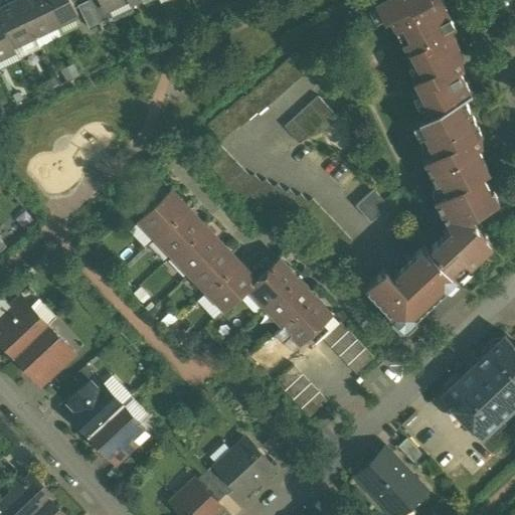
[(16,0),(15,0),(0,7),(0,21),(12,46),(34,36),(16,0)]
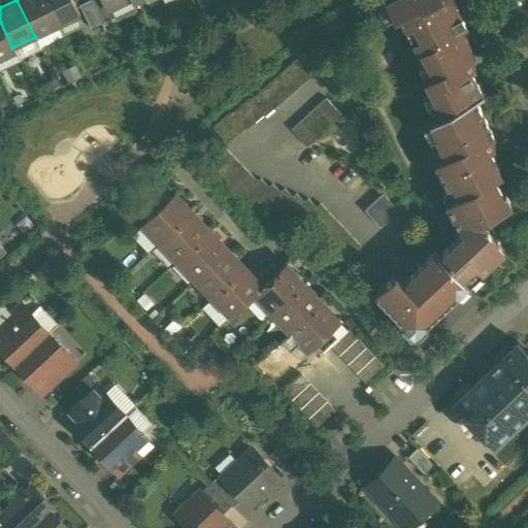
[(43,0),(17,0),(35,37),(57,26),(43,0)]
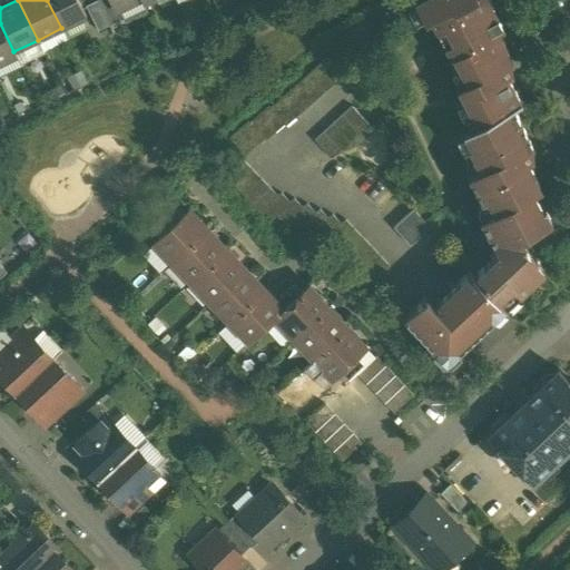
[(47,0),(61,28),(86,17),(79,5),(80,0),(47,0)]
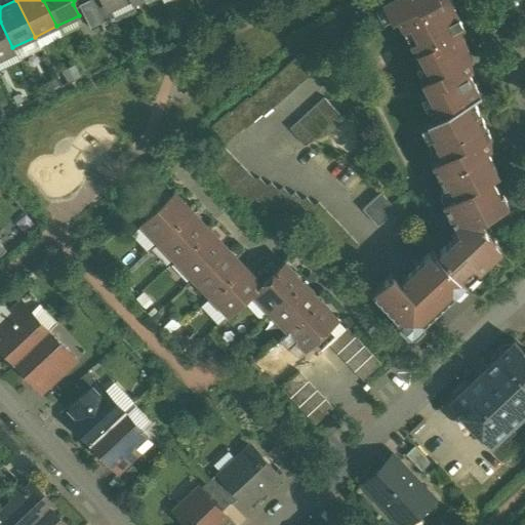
[(103,0),(90,0),(90,1),(102,24),(114,17),(109,7),(107,8),(103,0)]
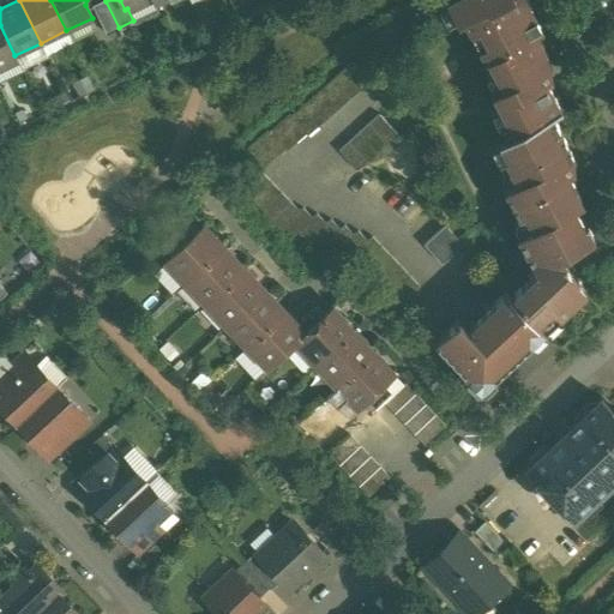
[(120,0),(125,10),(144,0),(120,0)]
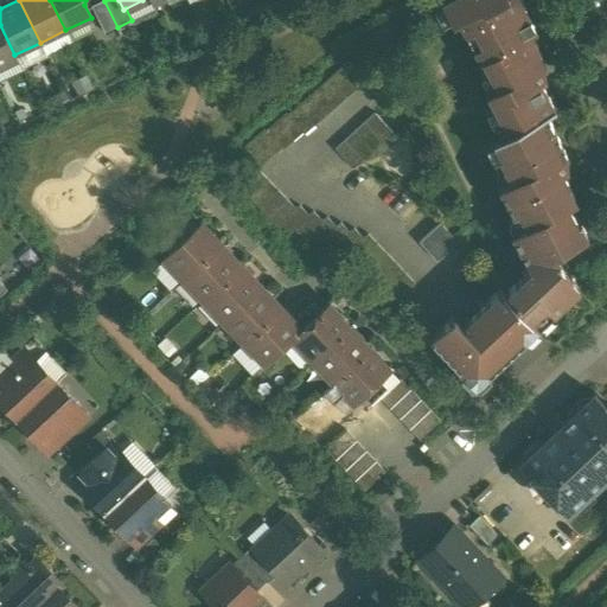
[(445,0),(441,2),(452,24),(458,20),(479,62),(481,61),(530,34),(536,31),(521,2),(522,1),(521,0),(445,0)]
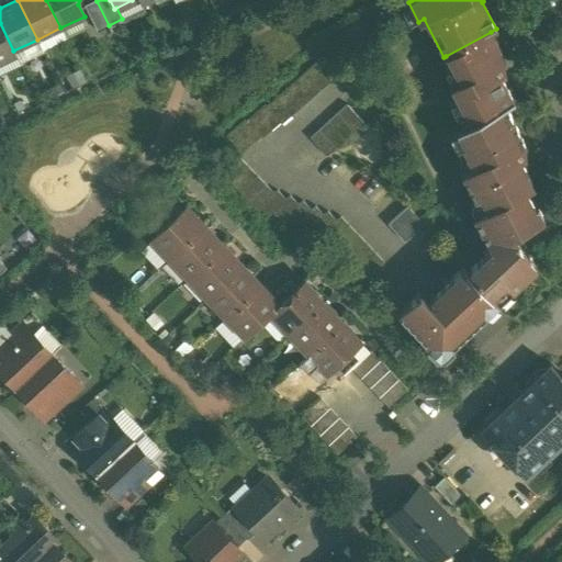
[(109,25),(97,1),(85,7),(97,31),(109,25)]
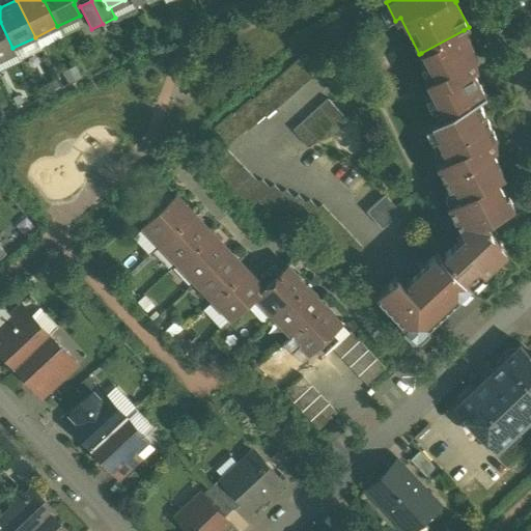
[(0,22),(0,58),(15,52),(12,48),(0,22)]
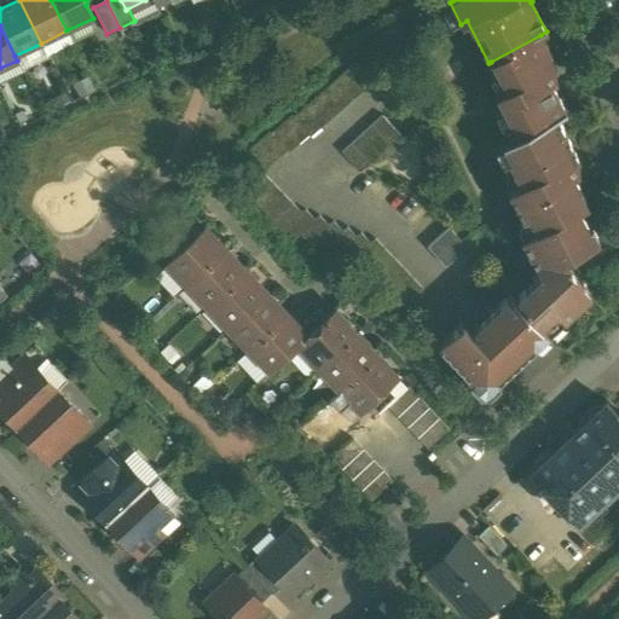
[(507,128),(512,140),(556,119),(566,113),(551,85),(555,82),(554,70),(556,69),(548,55),(550,53),(541,35),(491,62),(507,91),(496,96),(512,126),(507,128)]
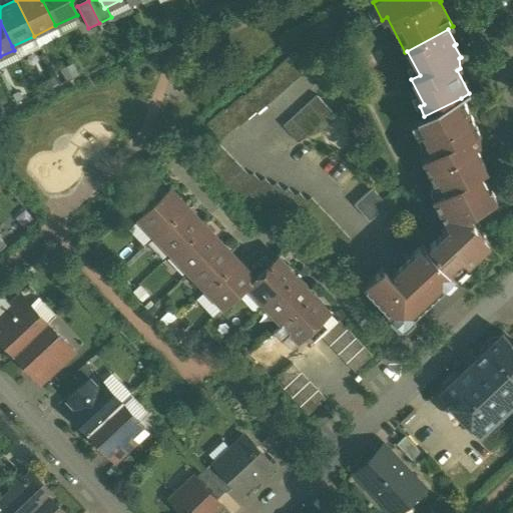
[(294,53),(242,98),(255,113),(257,114),(309,69),(294,53)]
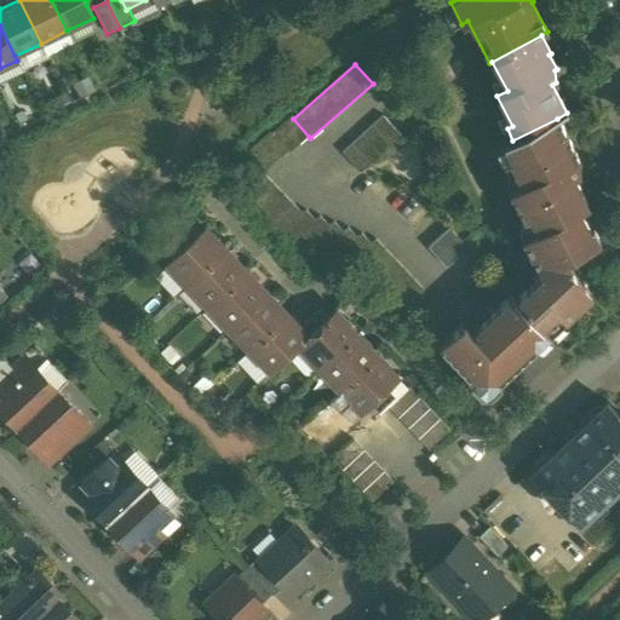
[(292,116),(271,135),(287,153),(288,155),(309,137),(293,119),(292,116)]
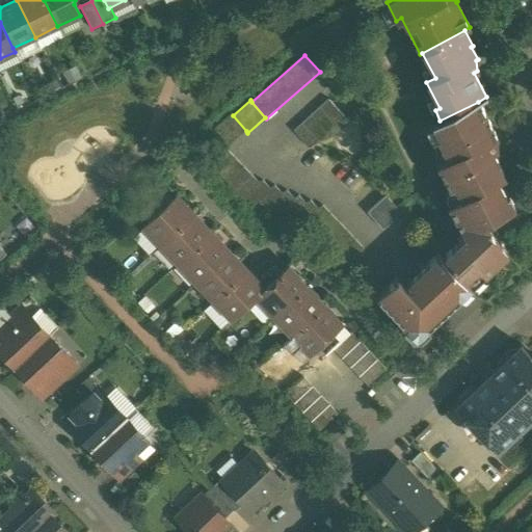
[(328,100),(293,132),(309,149),(343,117),(328,100)]
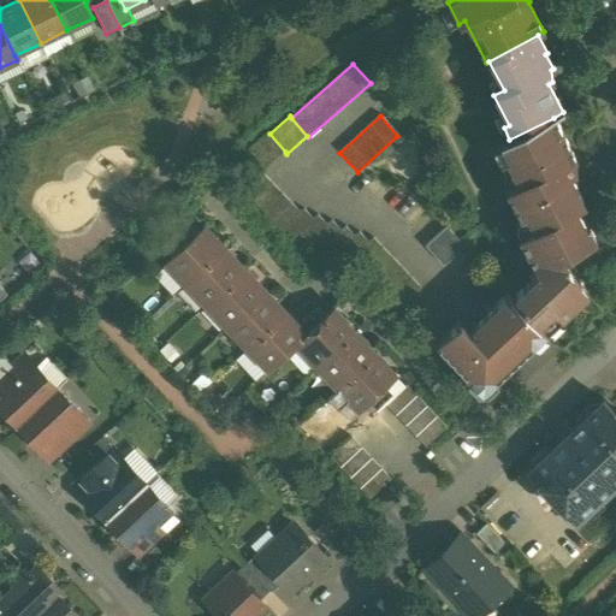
[(505,161),(517,185),(505,191),(528,234),(575,208),(584,203),(576,189),(578,188),(570,176),(575,173),(574,161),(576,160),(554,118),(509,140),(499,144),(508,160),(505,161)]
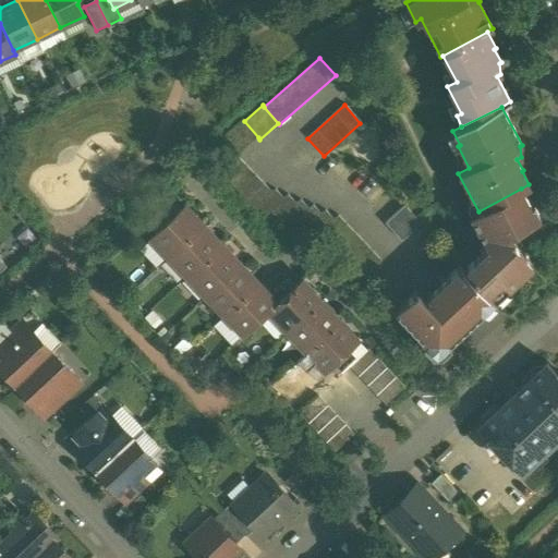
[(243,120),(223,136),(240,154),(258,137),(244,121),(243,120)]
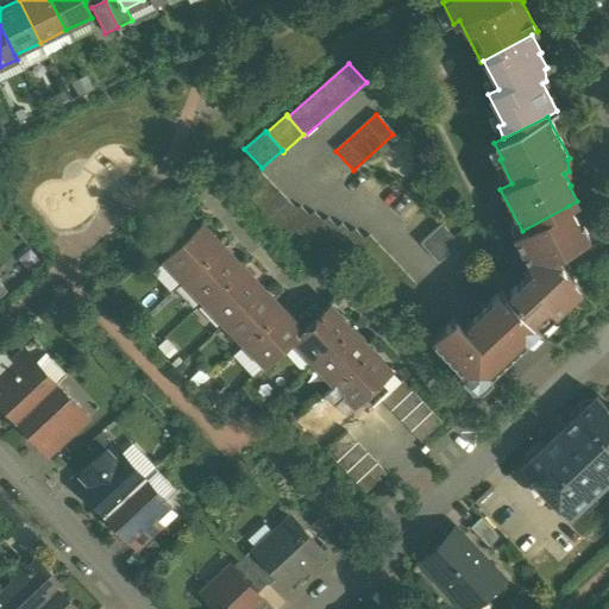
[(297,212),(259,173),(240,190),(278,230),(282,226),(297,212)]
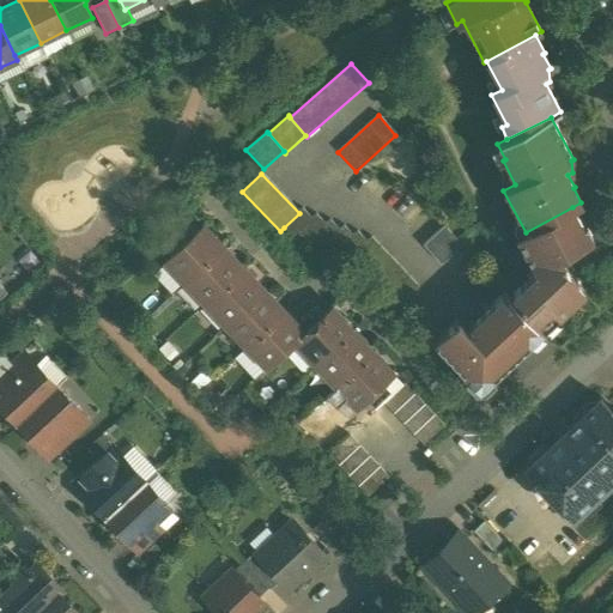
[(526,232),(516,238),(535,272),(509,296),(542,331),(584,291),(562,266),(563,263),(564,259),(563,256),(593,240),(586,225),(583,226),(572,207),(526,232)]
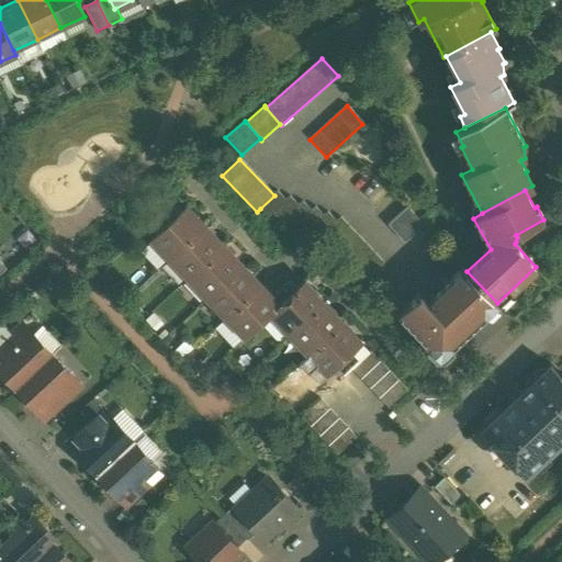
[(274,195),(260,209),(269,217),(272,214),(285,201),(277,192),(274,195)]
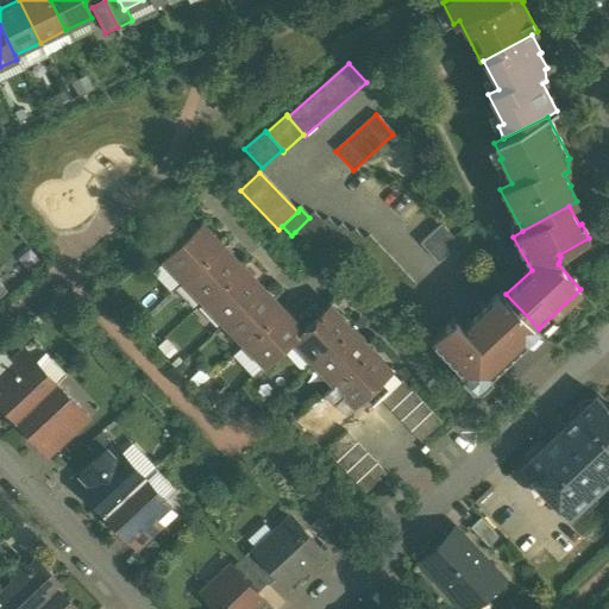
[(309,218),(295,232),(305,242),(309,238),(324,224),(314,214),(309,218)]
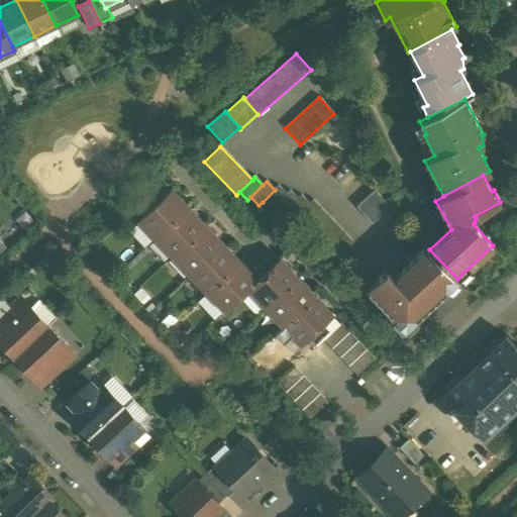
[(275,190),(263,202),(271,210),(274,207),(286,195),(278,187),(275,190)]
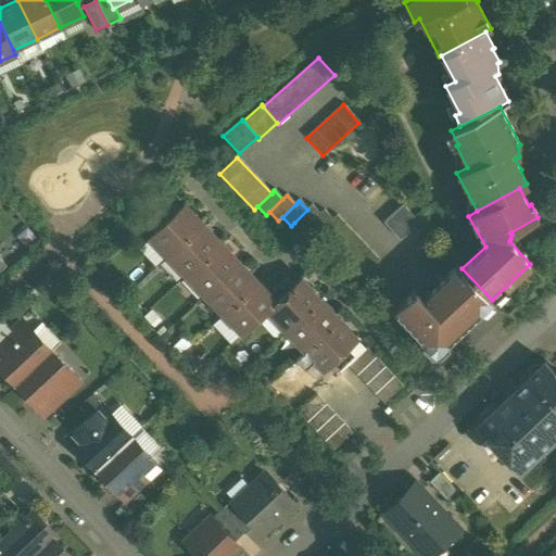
[(184,204),(150,237),(168,256),(202,224),(184,204)]
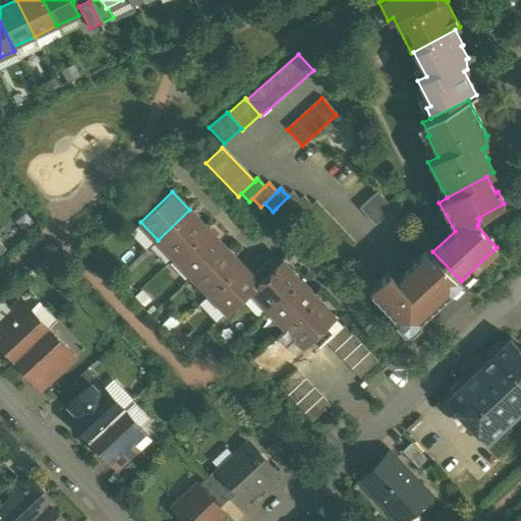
[(288,196),(276,209),(284,217),(288,213),(300,201),(292,192),(288,196)]
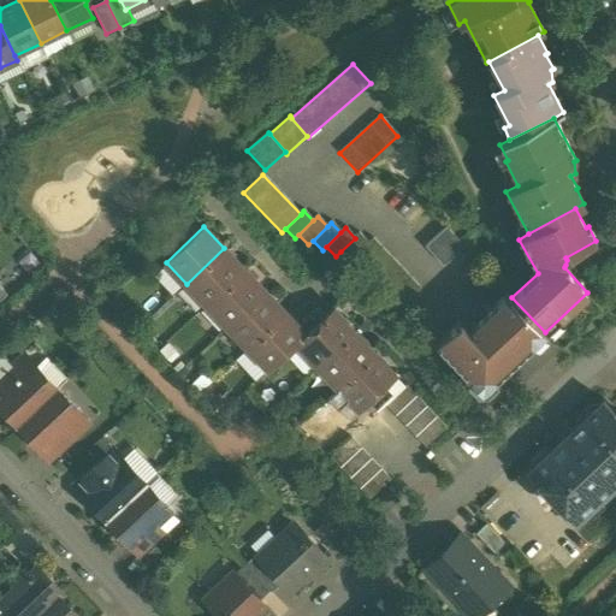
[(465,248),(446,227),(425,248),(443,267),(465,248)]
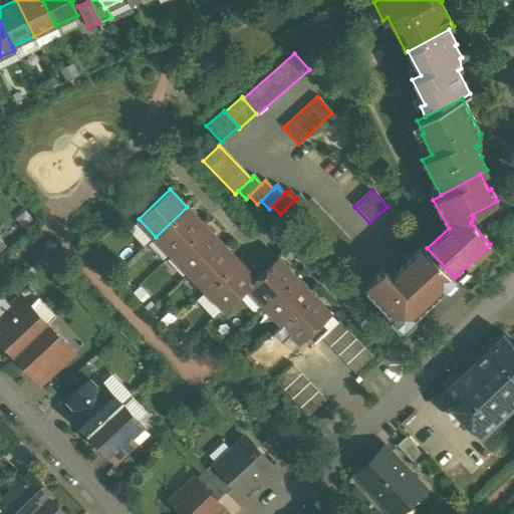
[(296,199),(284,210),(291,219),(295,215),(307,203),(299,195),(296,199)]
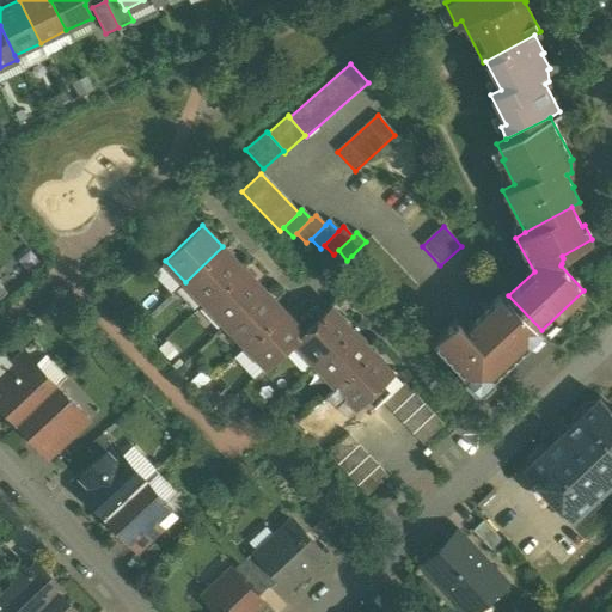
[(417,287),(371,238),(366,242),(352,256),(399,305),(417,287)]
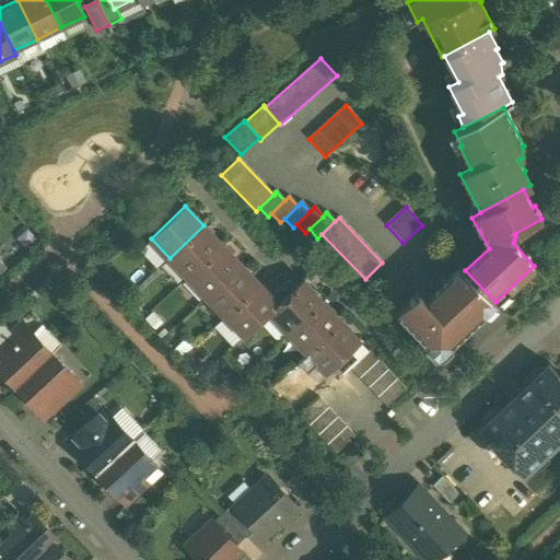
[(203,225),(170,258),(188,278),(222,245),(203,225)]
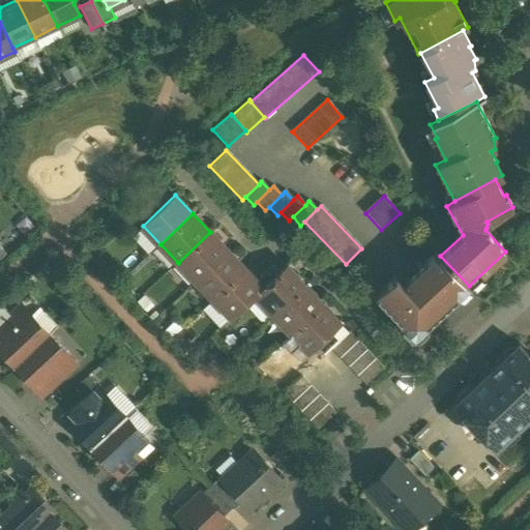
[(210,232),(178,263),(196,282),(228,252),(210,232)]
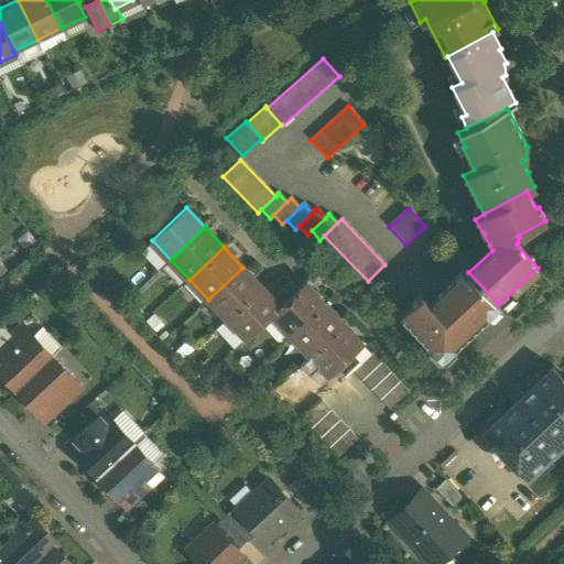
[(242,268),(208,300),(227,320),(261,288),(242,268)]
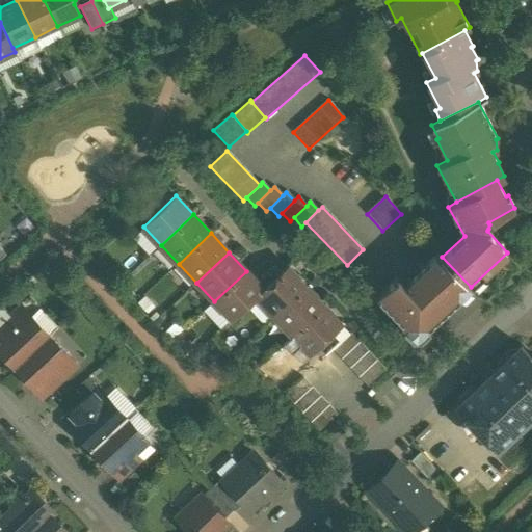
[(414,276),(407,283),(409,285),(406,288),(396,277),(376,296),(405,327),(416,338),(446,311),(471,287),(442,257),(439,254),(414,276)]
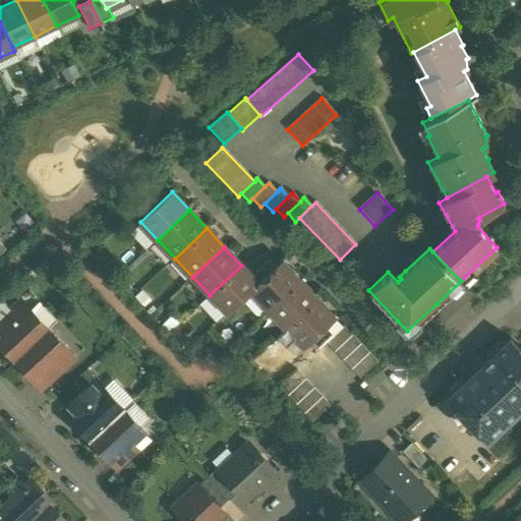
[(291,271),(283,262),(281,263),(258,283),(250,291),(257,300),(263,300),(270,308),(299,281),(291,273),(291,271)]
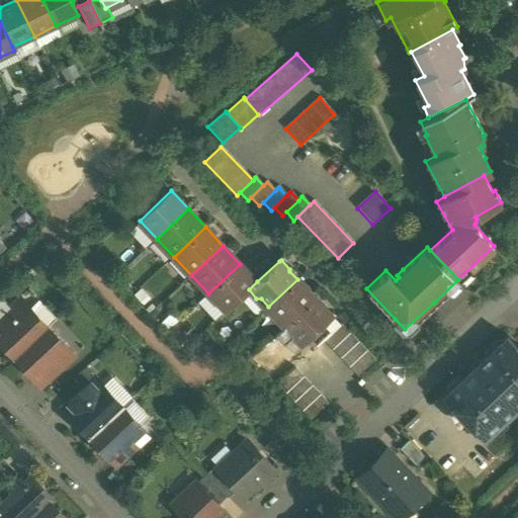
[(240,264),(208,293),(226,312),(249,289),(257,281),(240,264)]
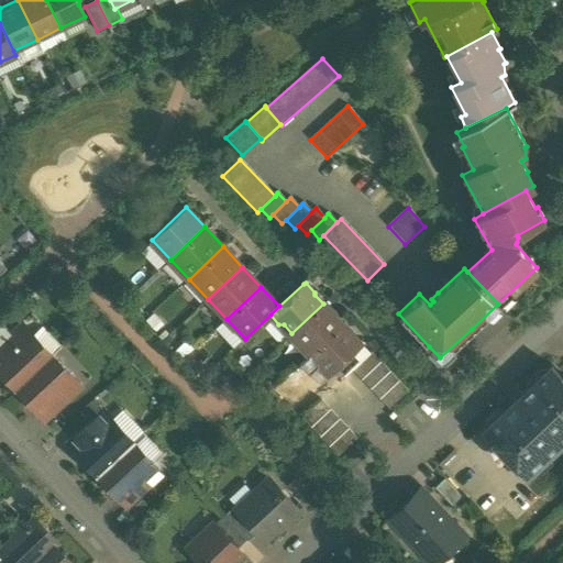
[(333,312),(326,304),(323,304),(291,333),(289,335),(297,343),(302,344),(310,353),(342,323),(333,315),(333,312)]
